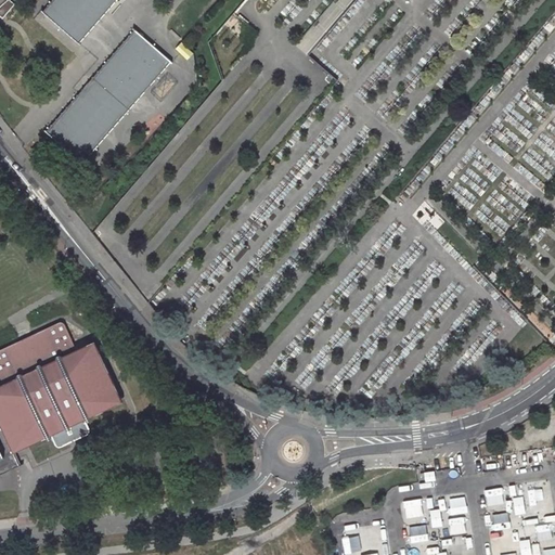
[(52,0),(44,9),(81,40),(116,0),(52,0)]
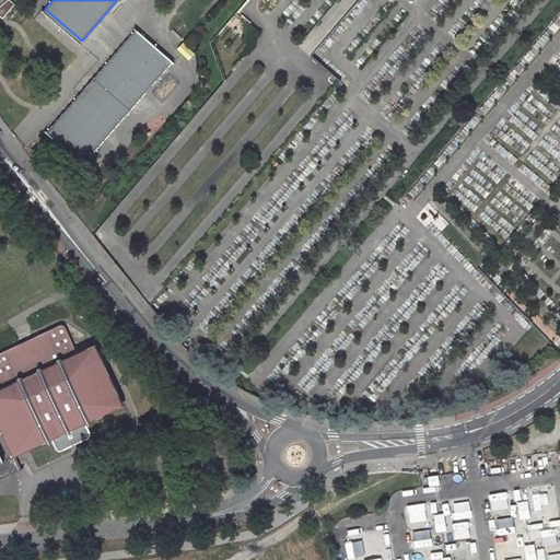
[(175,58),(139,26),(49,130),(85,162),(175,58)]
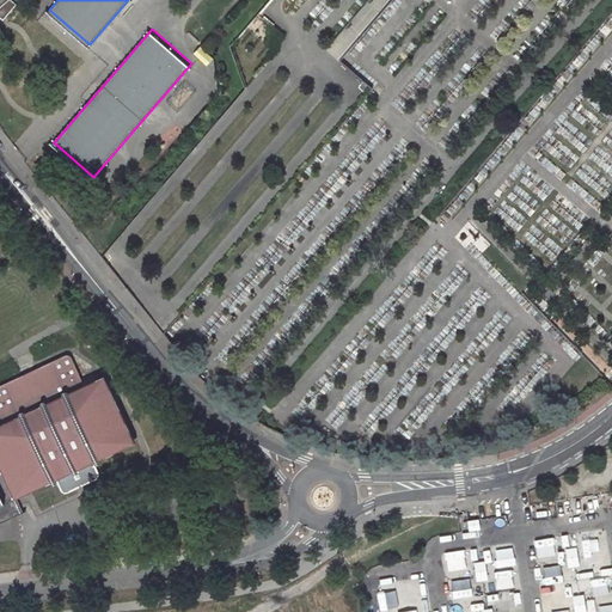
[(187,357),(193,352),(187,346),(181,350),(187,357)]
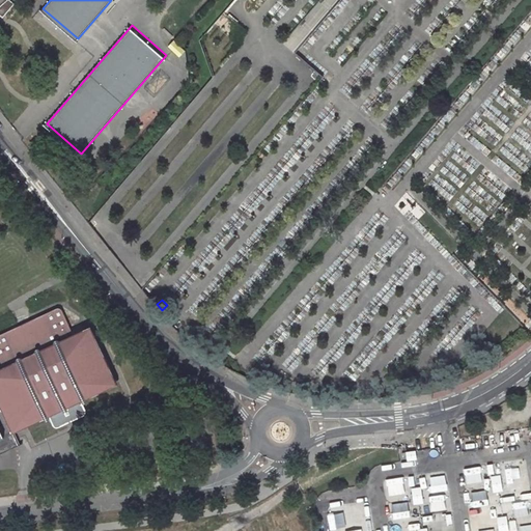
[(0,449),(17,441),(10,428),(45,411),(49,417),(52,422),(53,422),(57,421),(80,409),(84,407),(84,404),(79,395),(105,382),(110,379),(112,376),(110,370),(90,329),(87,324),(82,324),(74,328),(73,328),(70,328),(67,326),(60,310),(58,306),(54,304),(31,314),(34,319),(19,328),(16,322),(0,329),(0,449)]
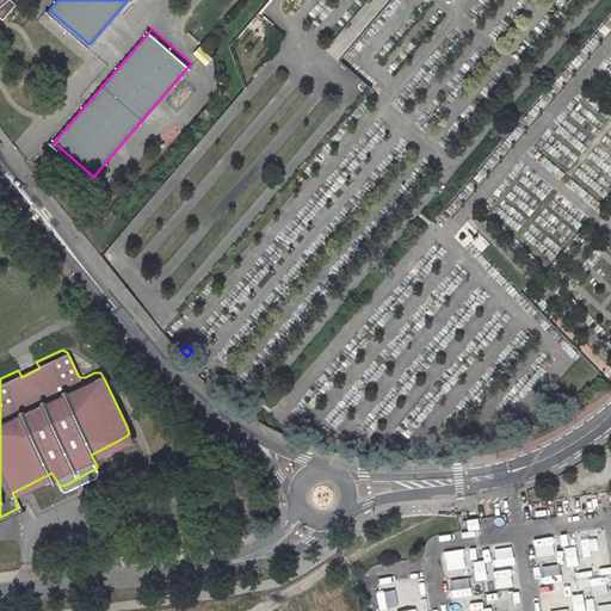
[(22,377),(39,368),(36,362),(18,370),(22,377)]
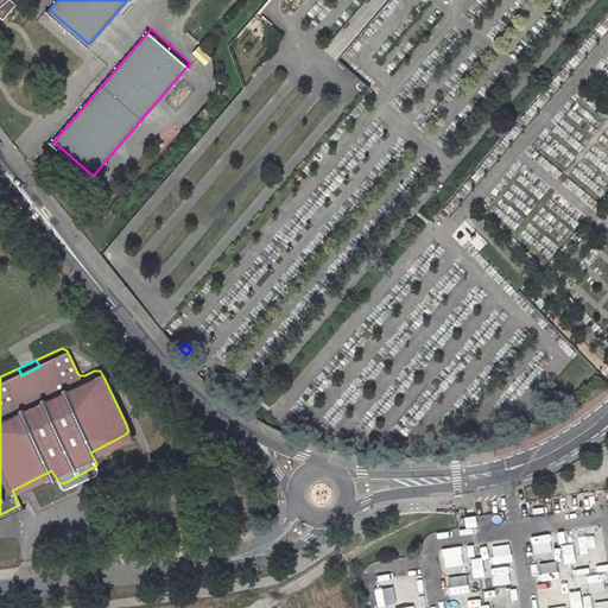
[(477,526),(475,515),(464,517),(466,527),(477,526)]
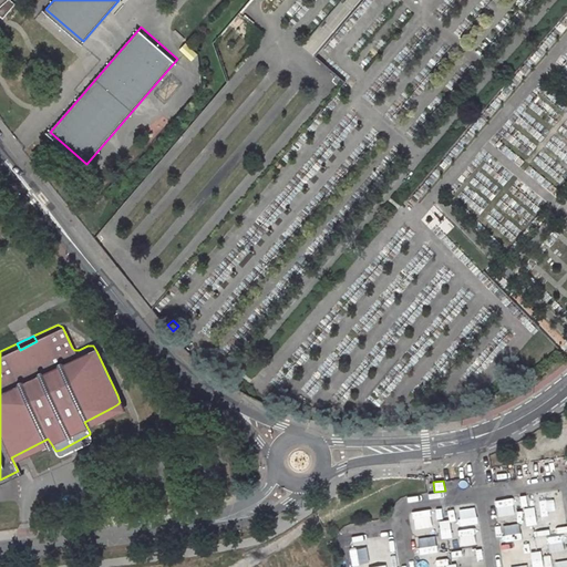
[(414,527),(430,524),(426,509),(411,513),(414,527)]
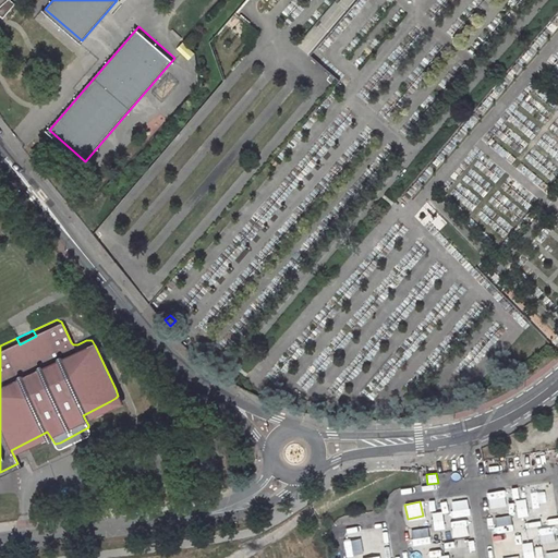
[(528,512),(526,504),(517,505),(518,513),(528,512)]
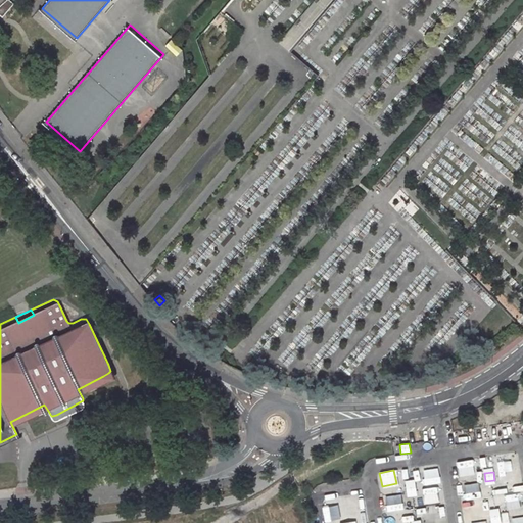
[(416,491),(415,483),(406,484),(407,492),(416,491)]
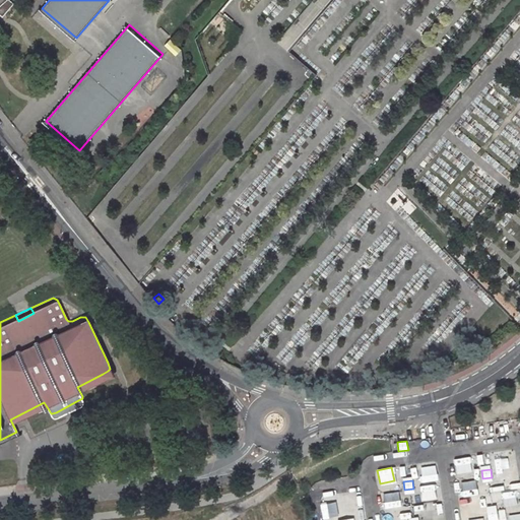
[(335,499),(321,502),(323,514),(337,511),(335,499)]
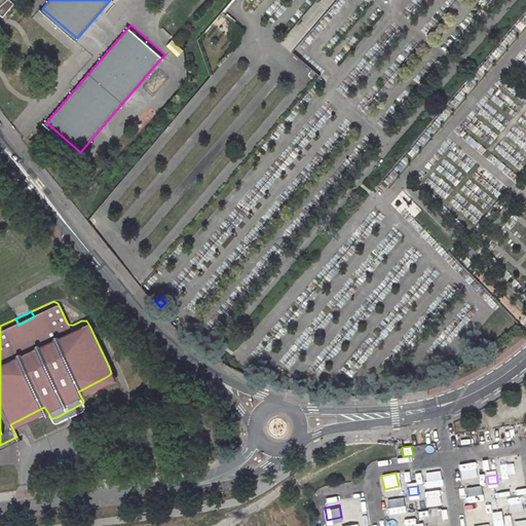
[(503,523),(502,515),(493,516),(494,524),(503,523)]
